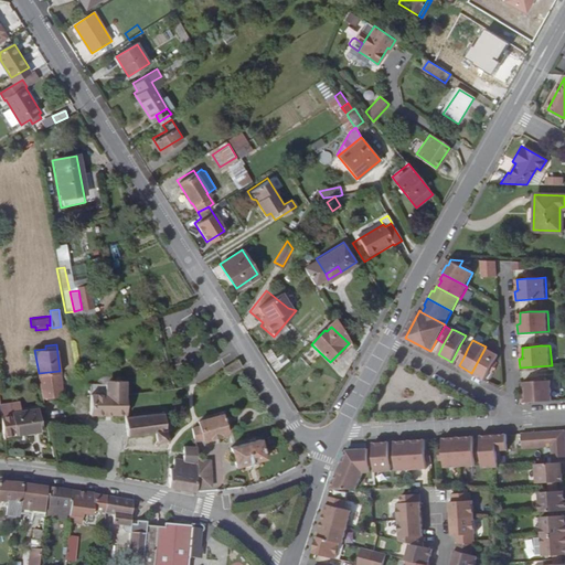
[(471,373),(484,380),(489,372),(493,363),(499,353),(486,347),(471,373)]
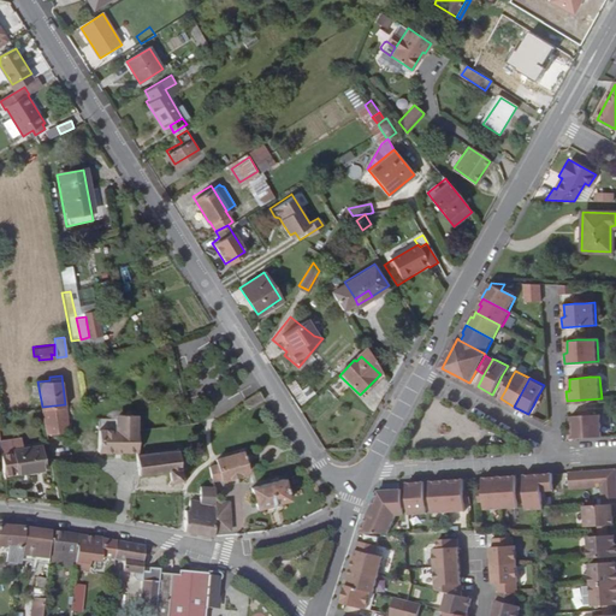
[(314,396),(311,385),(300,389),(296,380),(289,383),(296,403),(314,396)]
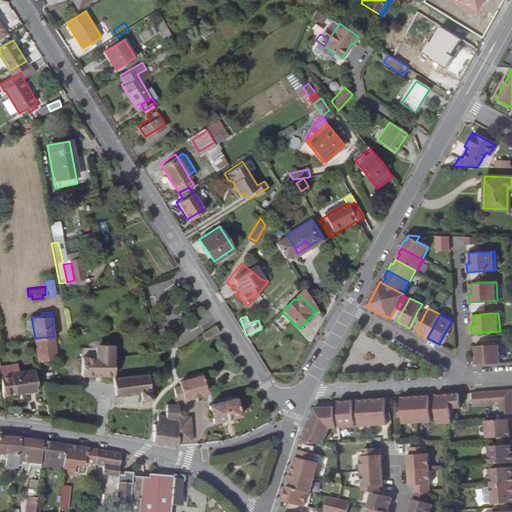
[(272,324),(264,330),(271,338),(278,333),(272,324)]
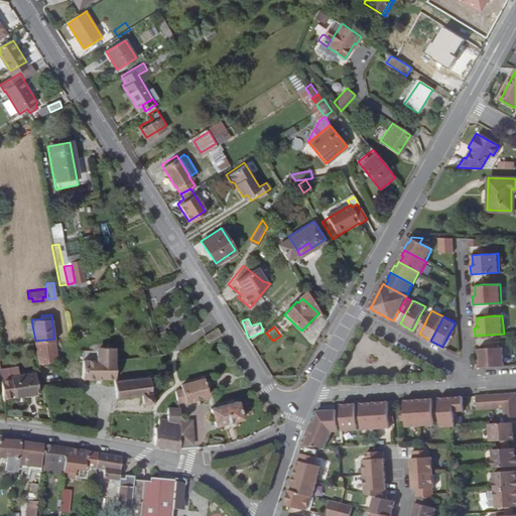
[(223,337),(218,329),(205,338),(210,345),(223,337)]
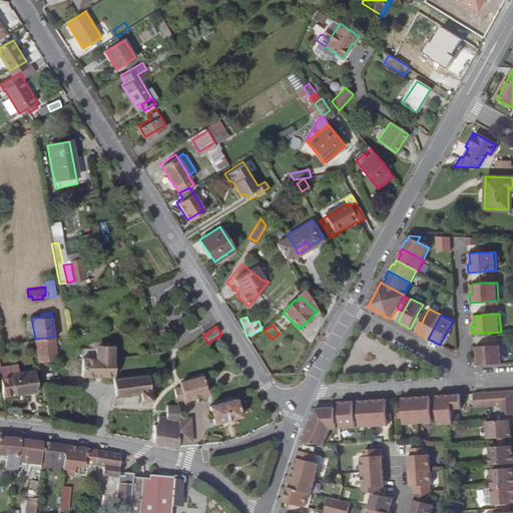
[(35,339),(42,374),(46,373),(44,367),(46,367),(45,360),(55,360),(54,337),(35,339)]
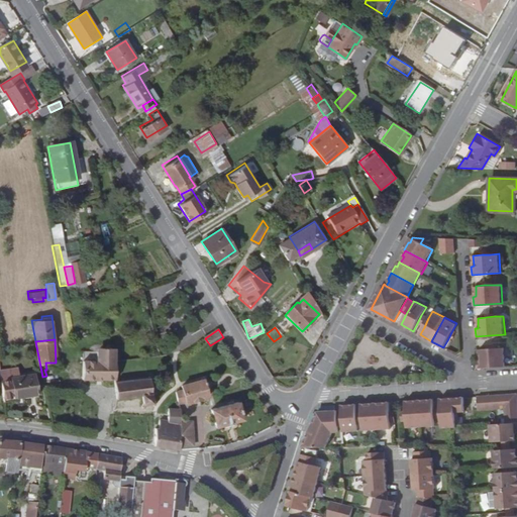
[(82,377),(116,378),(116,377),(114,348),(95,348),(95,351),(82,351),(82,359),(82,377)]
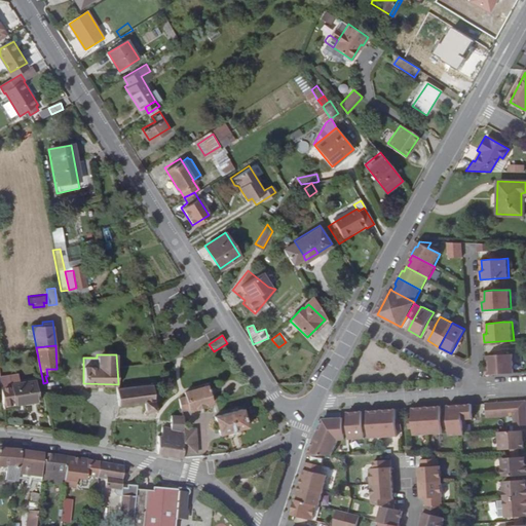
[(487,376),(516,374),(514,354),(505,355),(497,357),(488,357),(489,368),(486,368),(487,376)]
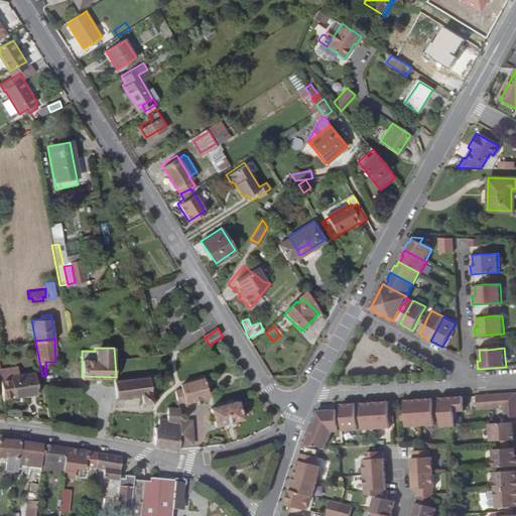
[(2,385),(3,395),(5,395),(6,396),(11,396),(11,394),(15,393),(15,395),(37,391),(34,373),(18,375),(17,368),(0,370),(1,375),(2,385)]
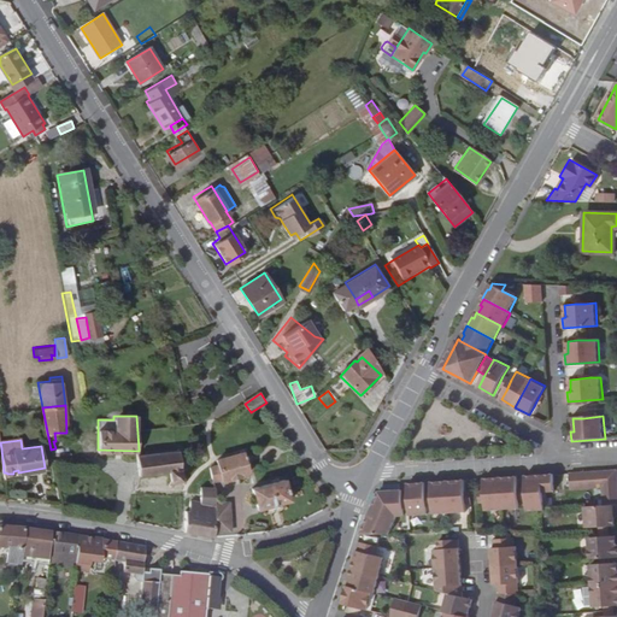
[(177,450),(136,454),(139,475),(169,470),(171,480),(169,483),(171,485),(175,480),(181,481),(183,482),(186,480),(183,477),(178,451),(181,448),(178,447),(177,450)]
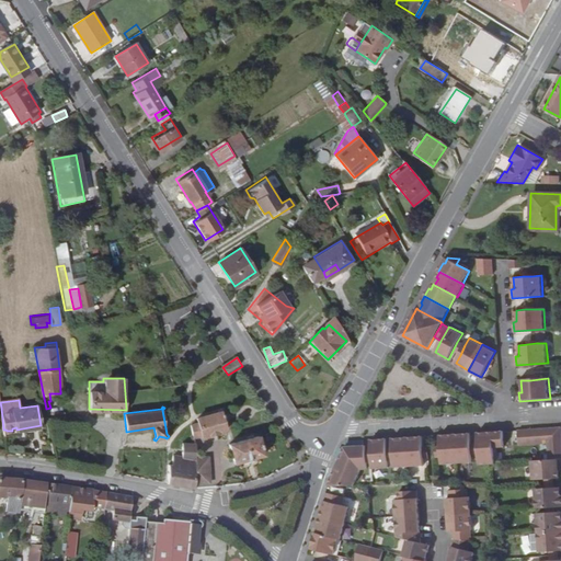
[(198,422),(192,423),(193,427),(195,437),(226,430),(221,411),(197,416),(198,422)]
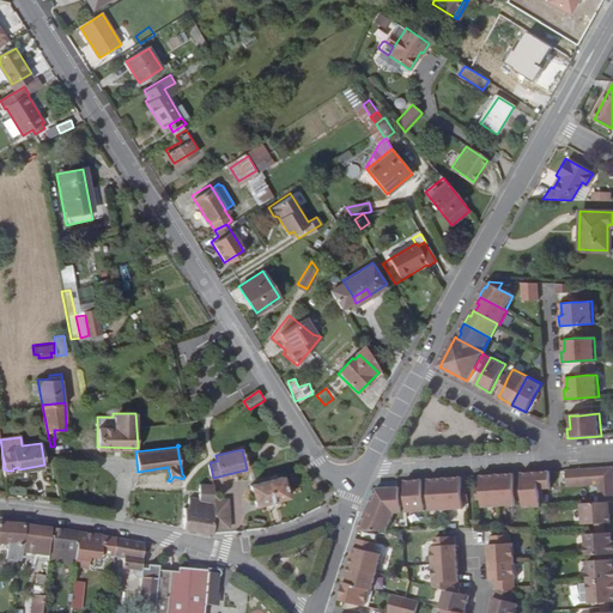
[(599,477),(612,475),(612,465),(599,467),(599,477)]
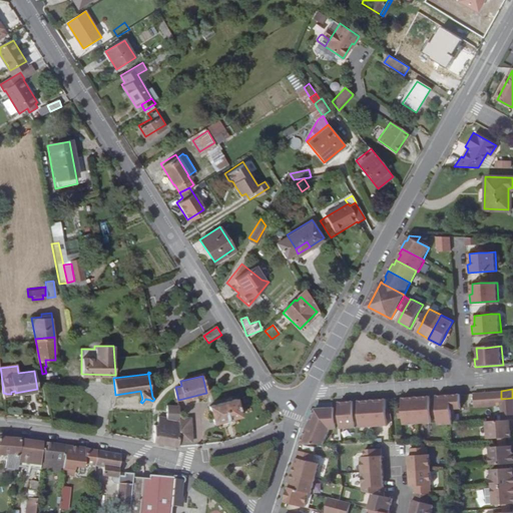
[(440,422),(449,421),(454,421),(453,407),(462,406),(461,394),(438,395),(438,404),(439,412),(440,422)]
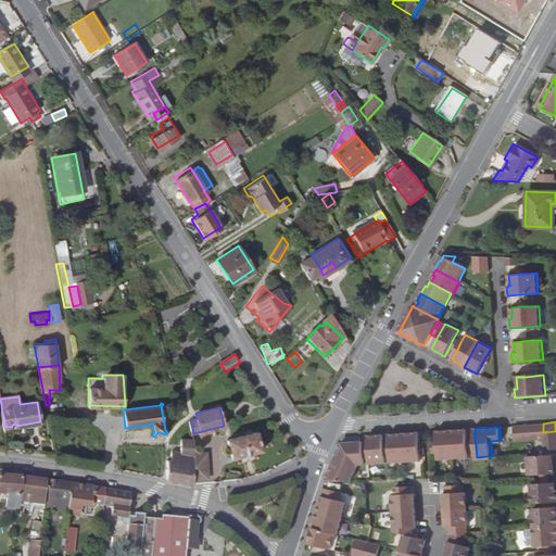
[(452,430),(454,457),(469,456),(468,447),(467,438),(466,429),(452,430)]
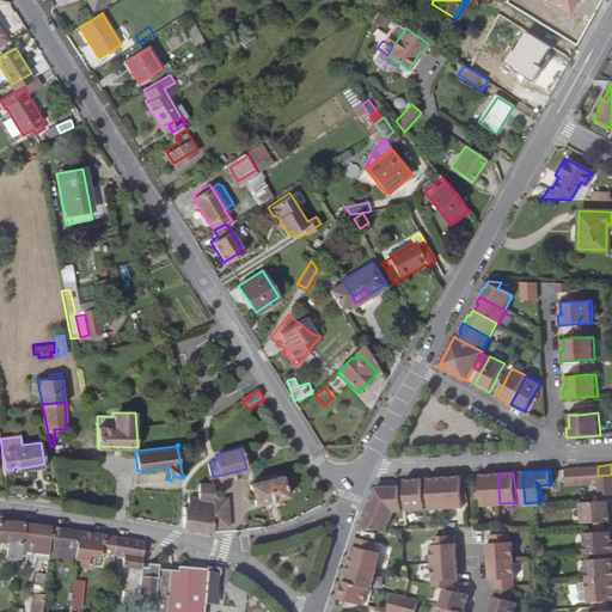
[(282,473),(250,483),(255,503),(288,495),(282,473)]
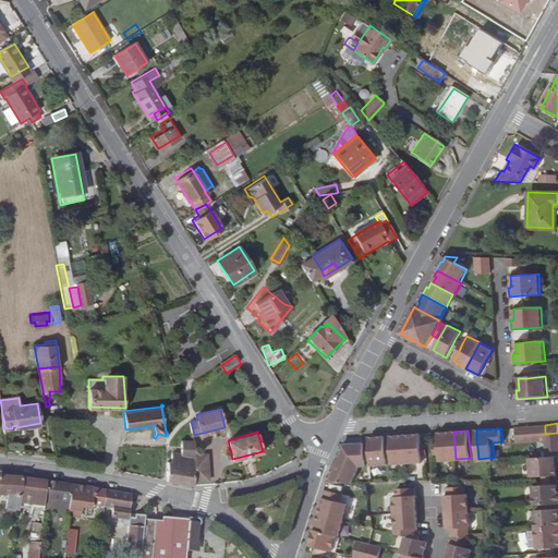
[(440,441),(440,451),(441,460),(456,459),(453,432),(439,433),(440,441)]
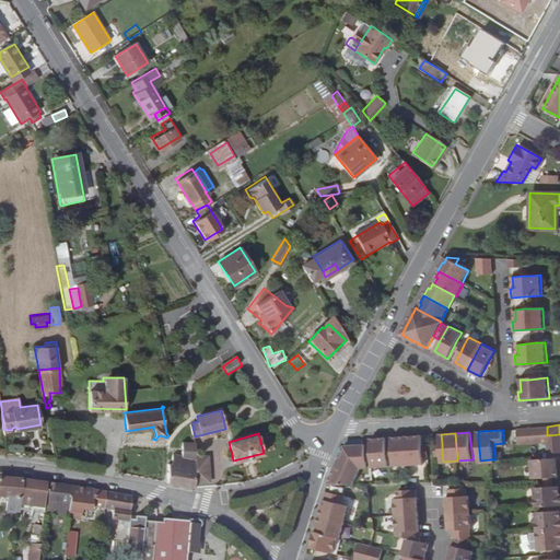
[(407,435),(409,464),(424,463),(422,434),(407,435)]
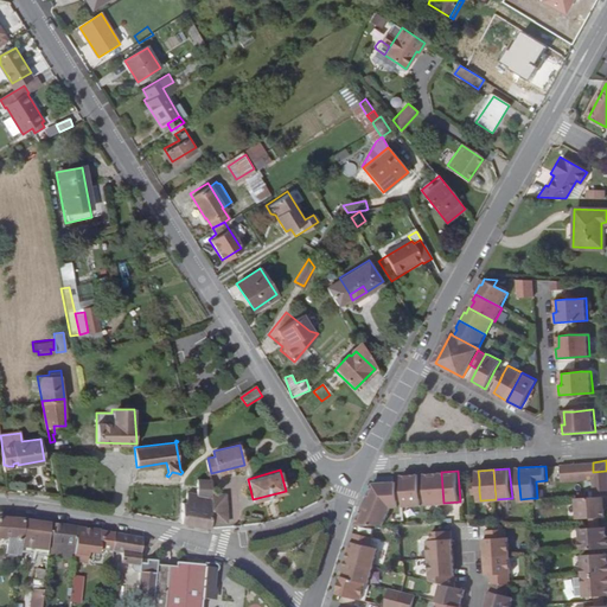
[(594,480),(606,479),(606,471),(593,472),(593,478),(594,480)]
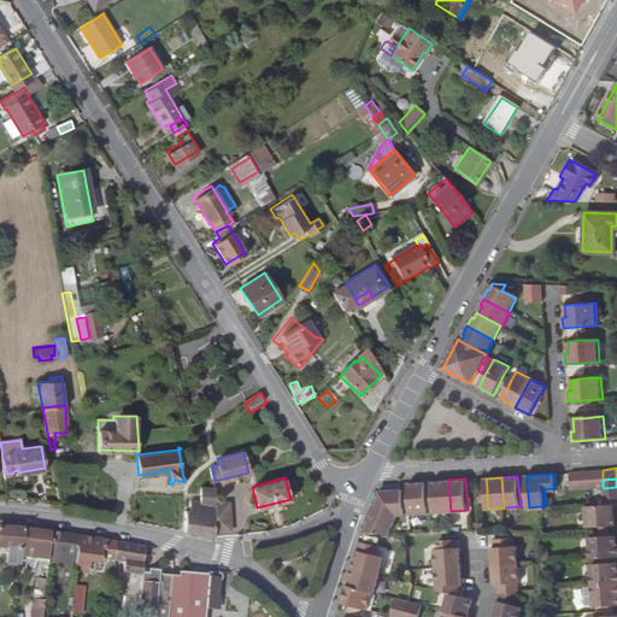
[(436,512),(451,511),(448,480),(433,482),(434,494),(435,504),(436,512)]
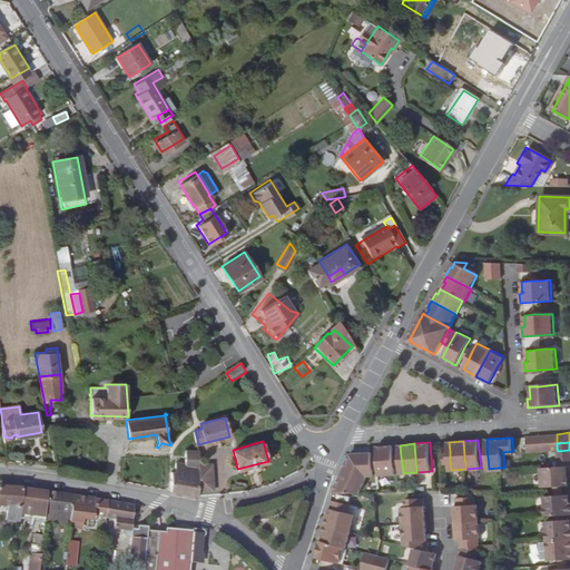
[(380,468),(380,475),(396,474),(395,467),(395,457),(394,445),(377,446),(379,458),(380,468)]
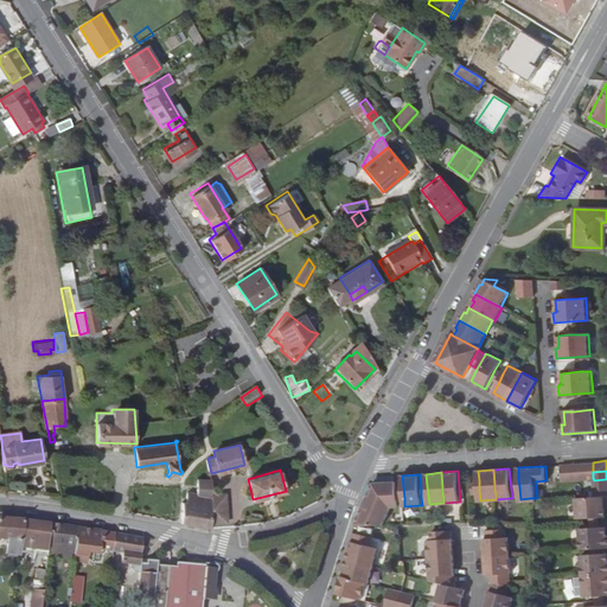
[(181,500),(181,523),(210,526),(211,522),(212,493),(213,479),(198,478),(197,487),(192,487),(192,492),(186,491),(186,500),(181,500)]
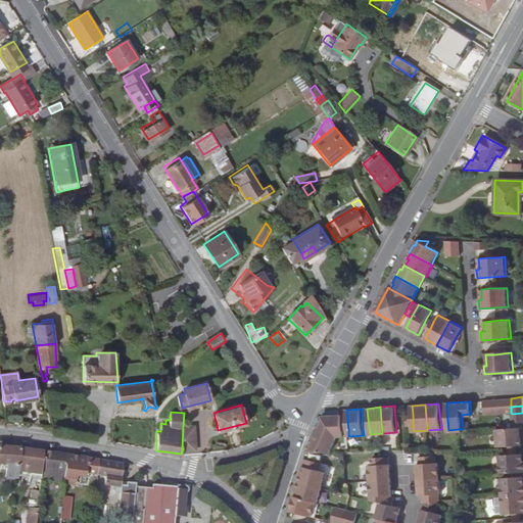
[(439,412),(440,421),(447,420),(446,412),(439,412)]
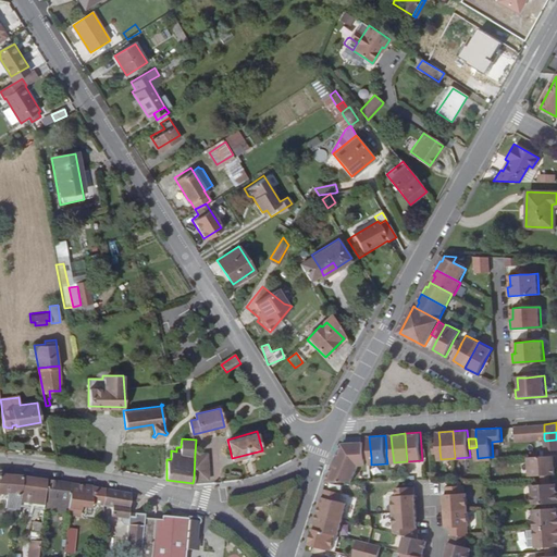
[(327,474),(325,483),(350,482),(358,466),(364,466),(363,458),(363,448),(363,442),(342,444),(327,474)]
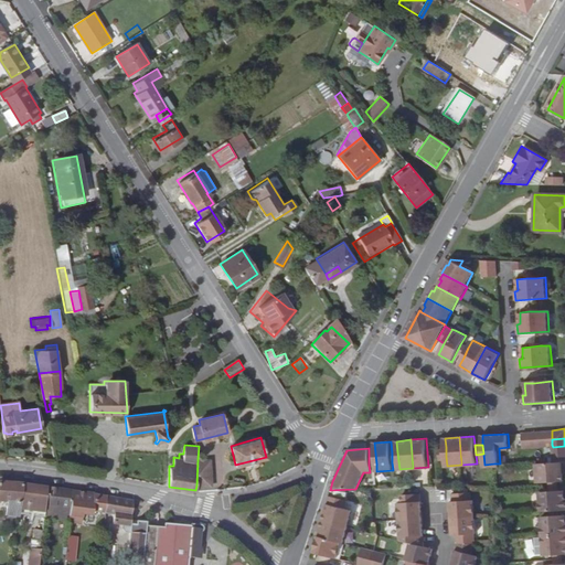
[(211,458),(198,459),(196,486),(212,484),(211,458)]
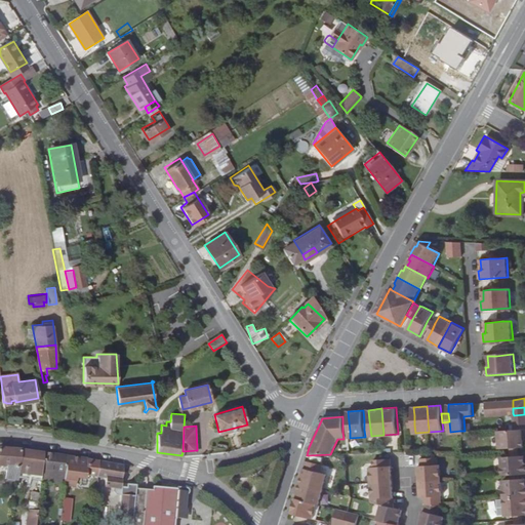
[(512,444),(520,444),(524,444),(524,437),(524,433),(524,427),(514,428),(499,429),(500,445),(512,444)]
